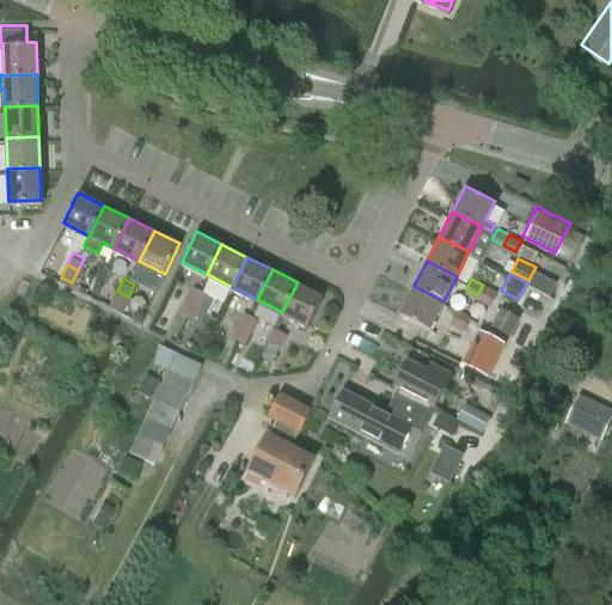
[(298,282),(282,312),(307,325),(323,295),(298,282)]
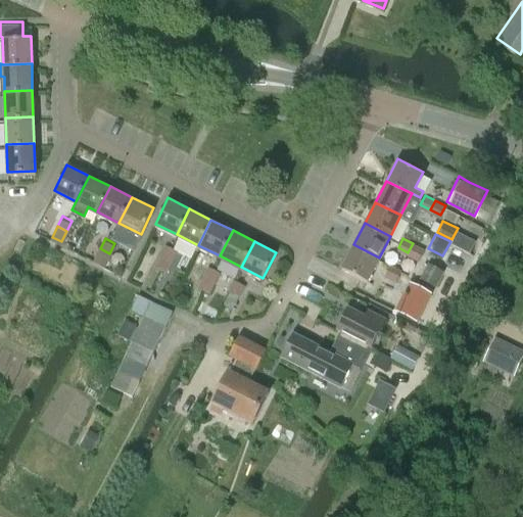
[(167,243),(161,253),(171,257),(176,247),(167,243)]
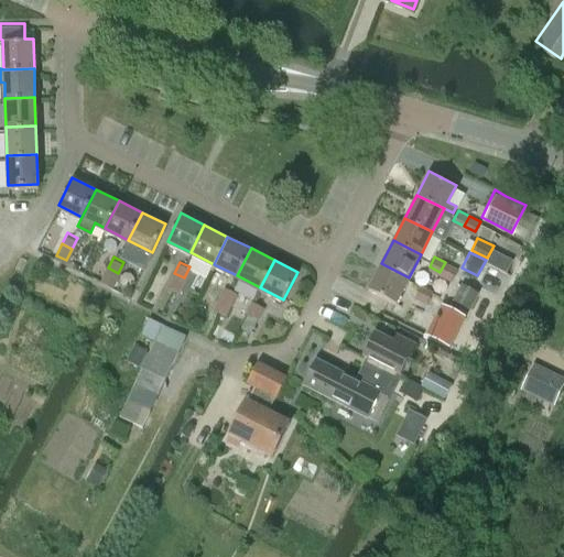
[(456,268),(445,262),(440,272),(452,277),(456,268)]
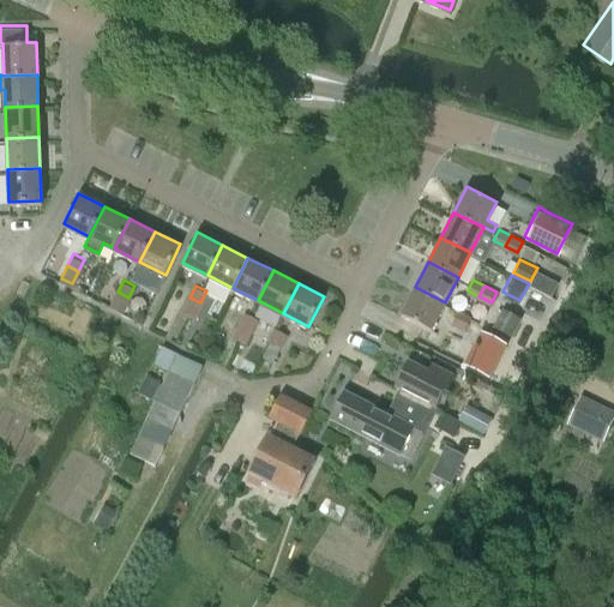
[(432,328),(445,302),(415,287),(402,313),(432,328)]
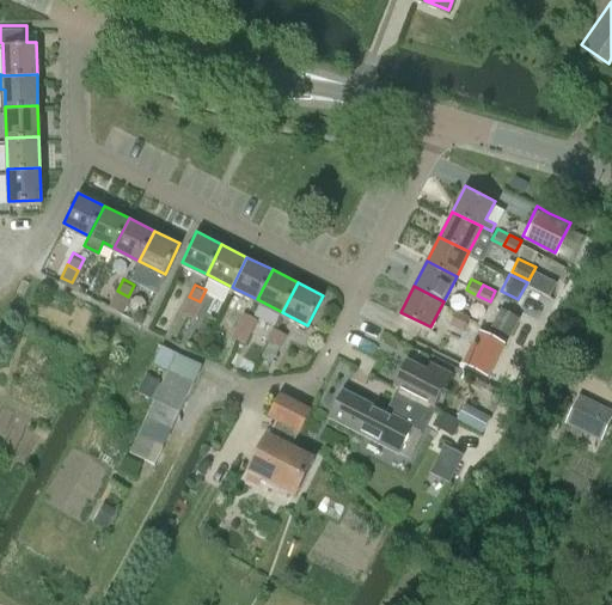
[(122,309),(128,297),(117,291),(111,304),(122,309)]
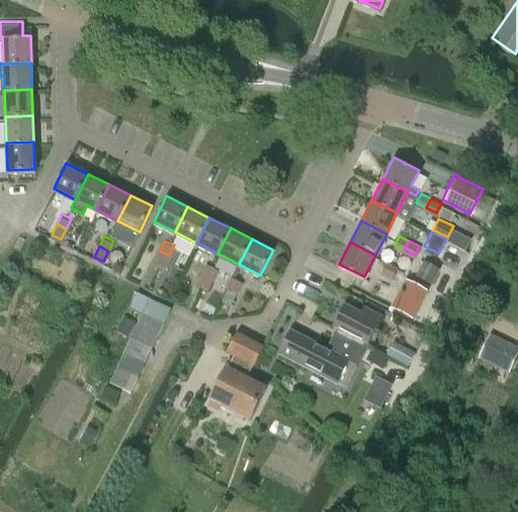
[(164,265),(169,255),(160,251),(155,261),(164,265)]
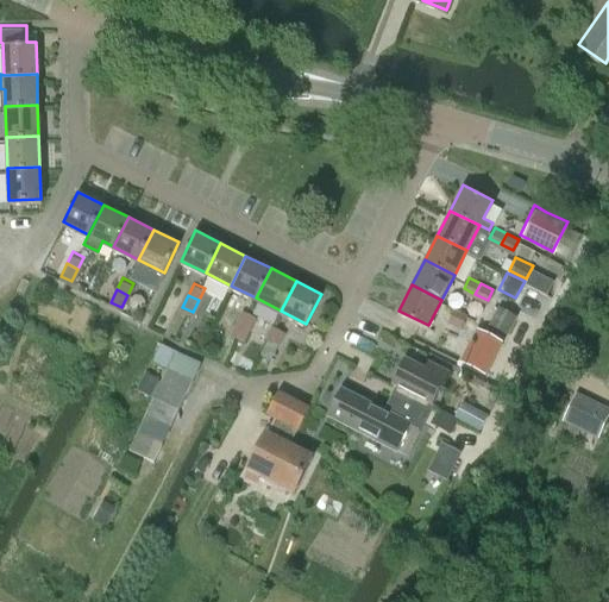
[(506,330),(514,313),(497,305),(489,321),(506,330)]
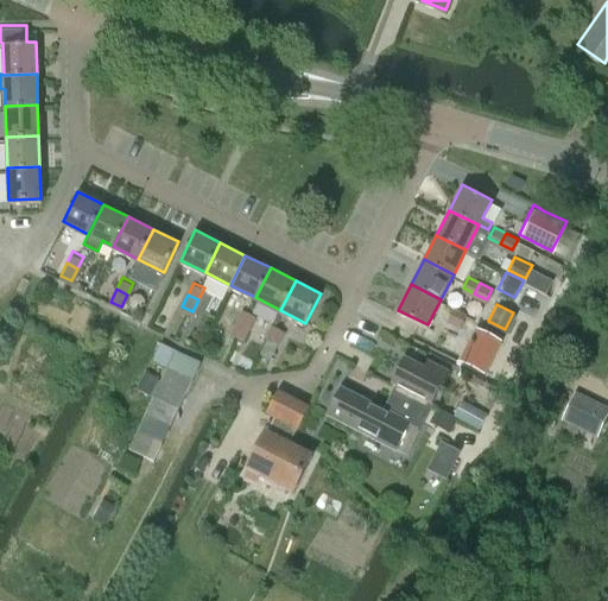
[(453,305),(448,316),(460,323),(466,312),(453,305)]
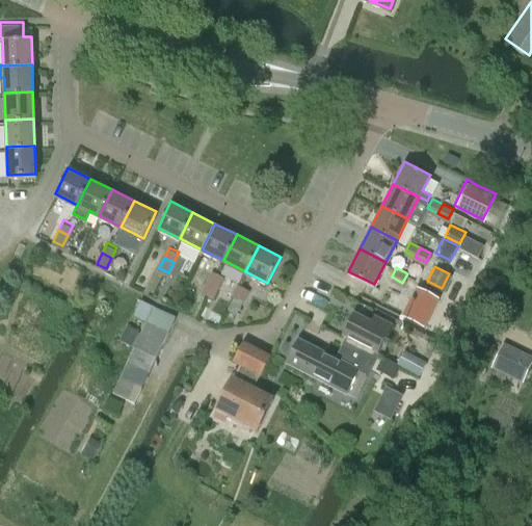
[(216,284),(221,273),(212,268),(207,279),(216,284)]
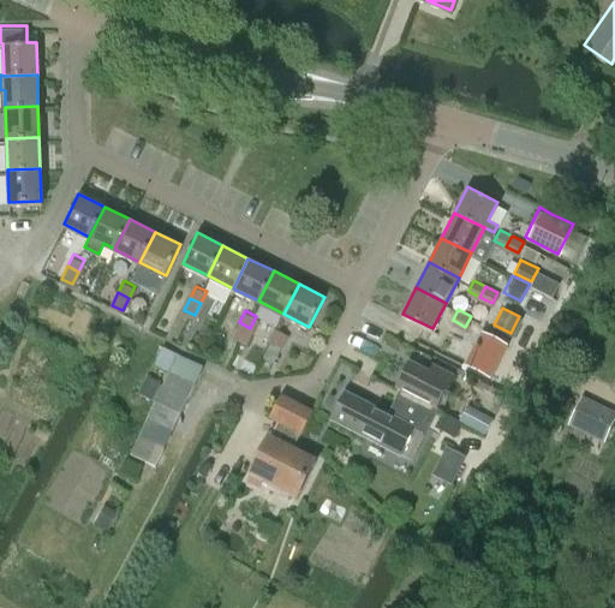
[(244,340),(250,328),(239,322),(233,334),(244,340)]
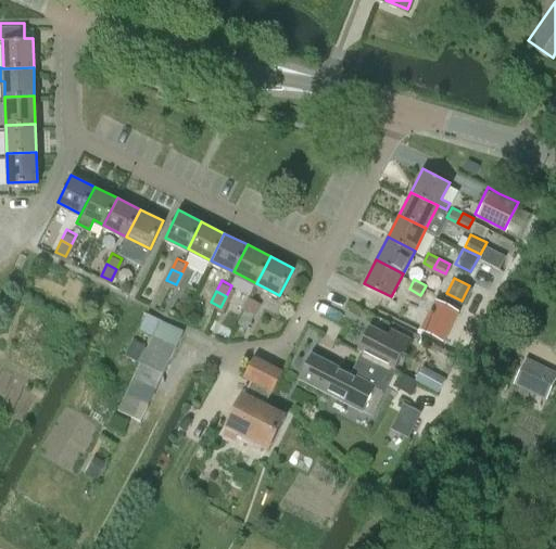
[(253,310),(258,299),(249,294),(243,306),(253,310)]
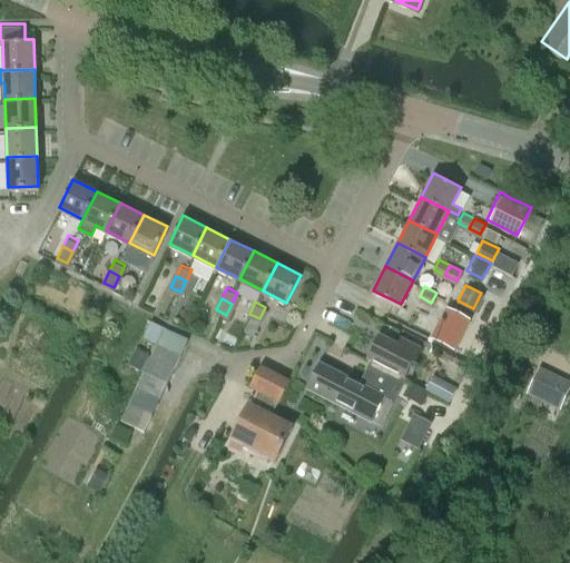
[(150,318),(144,334),(158,341),(180,351),(187,335),(166,325),(150,318)]
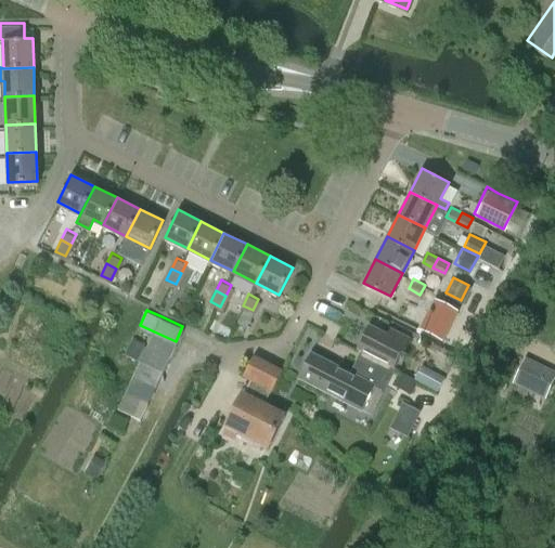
[(358,347),(362,349),(395,365),(410,337),(390,327),(387,334),(370,325),(358,347)]
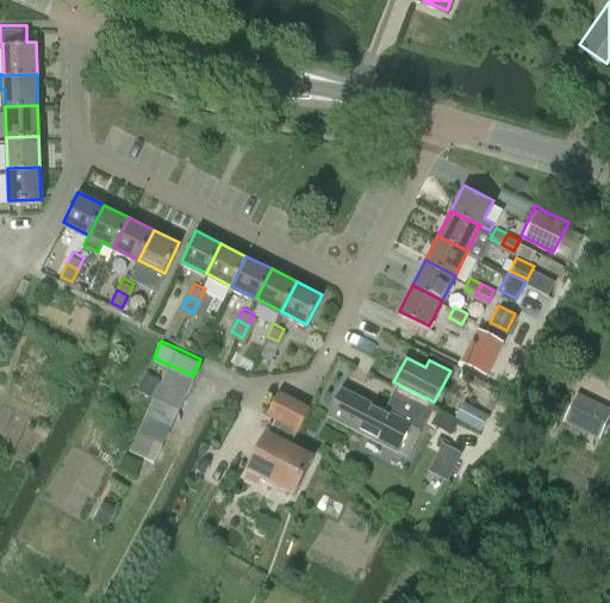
[(193,375),(169,365),(161,381),(185,392),(193,375)]
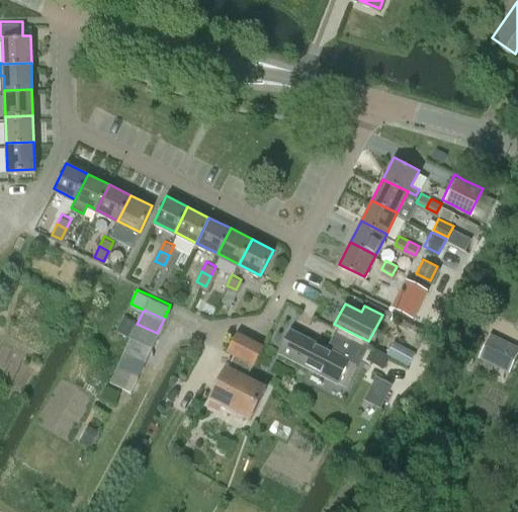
[(124,315),(116,328),(128,334),(136,321),(124,315)]
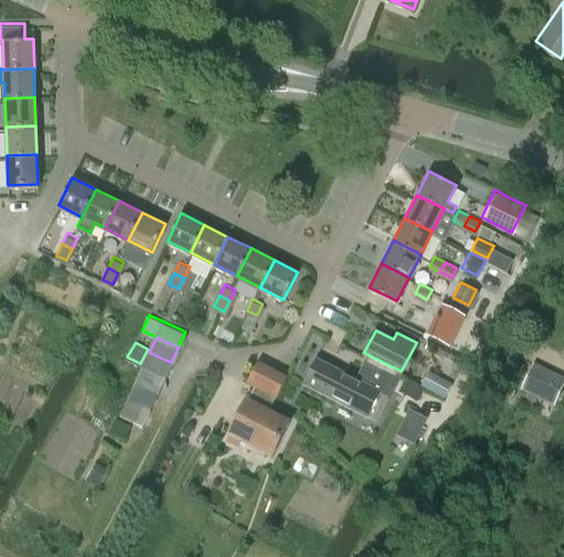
[(149,352),(142,368),(163,378),(171,362),(149,352)]
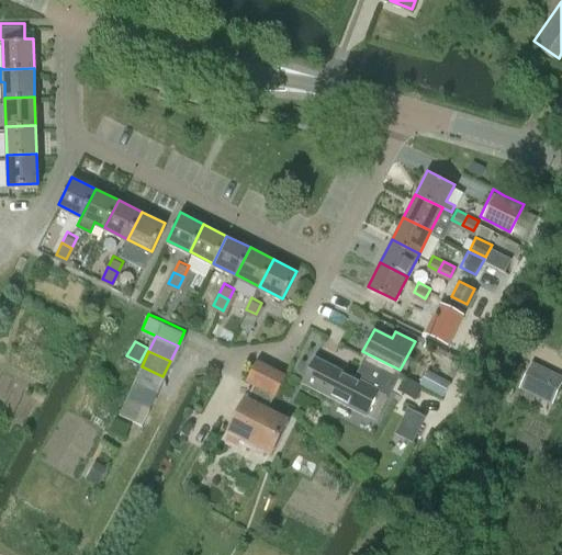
[(377,416),(400,370),(367,353),(355,376),(315,357),(304,378),(377,416)]
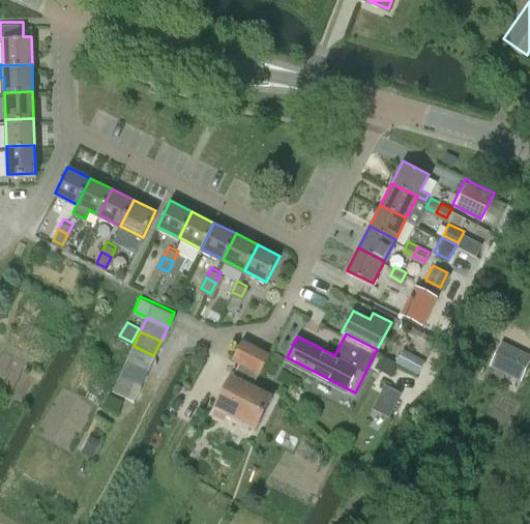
[(259,371),(269,351),(243,339),(234,357),(259,371)]
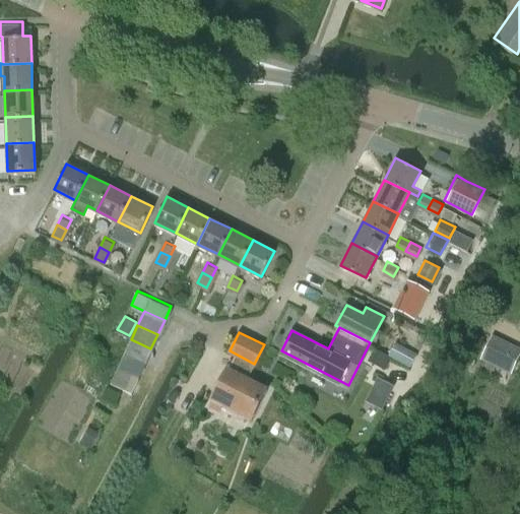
[(512,369),(519,350),(519,345),(493,333),(482,356),(512,369)]
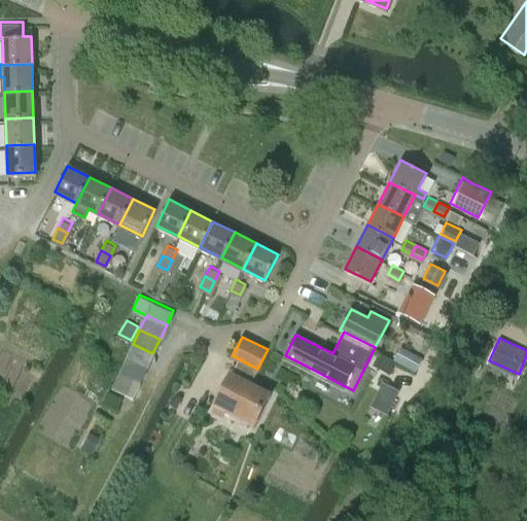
[(126,358),(146,368),(152,353),(133,344),(126,358)]
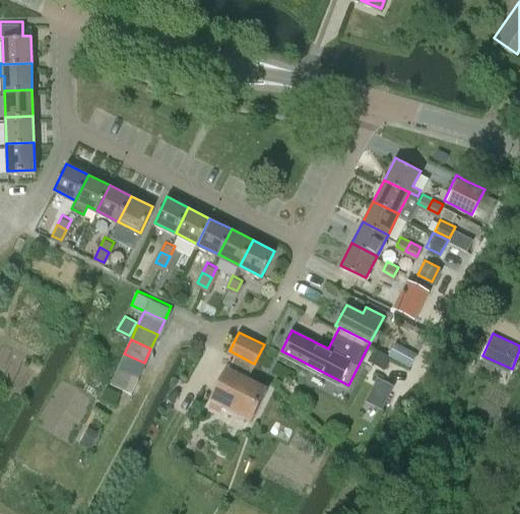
[(389,351),(410,363),(417,350),(395,339),(389,351)]
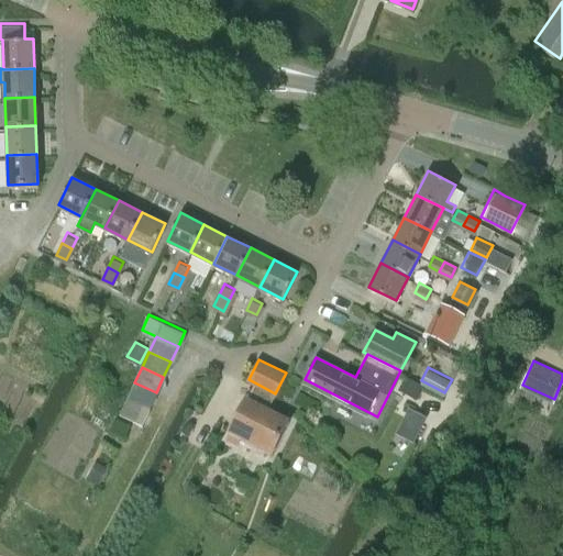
[(424,382),(407,374),(401,387),(418,396),(424,382)]
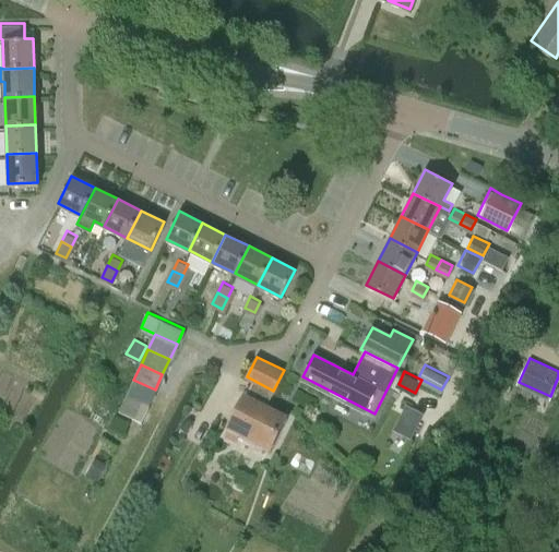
[(151,397),(155,390),(133,380),(126,395),(147,405),(151,397)]
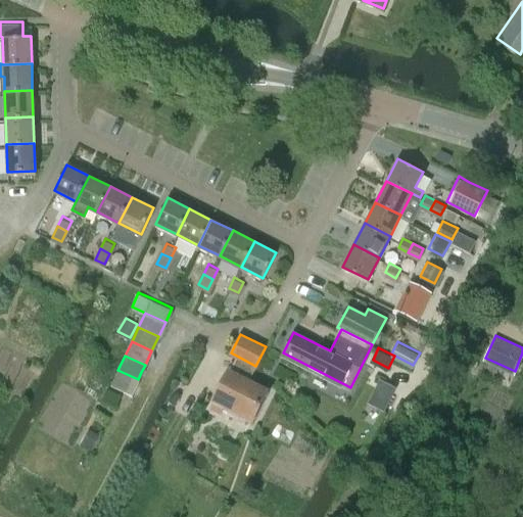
[(252,420),(269,388),(229,369),(212,400),(252,420)]
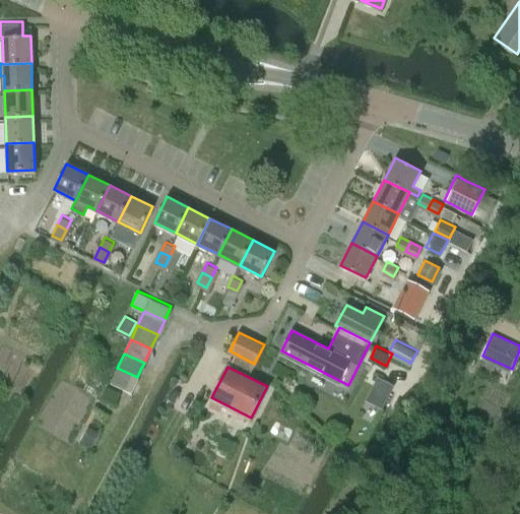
[(131,390),(137,377),(117,368),(111,381),(131,390)]
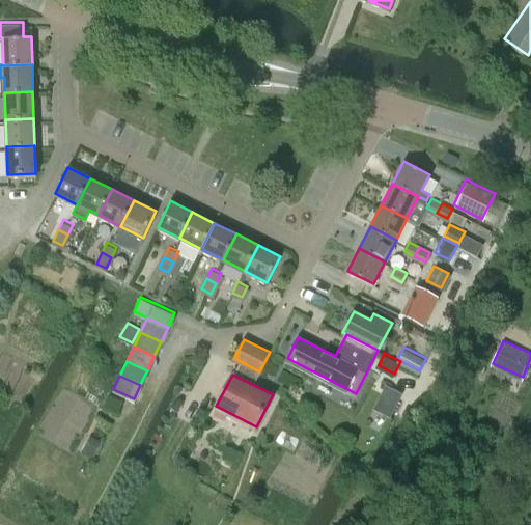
[(397,415),(409,389),(387,380),(374,405),(397,415)]
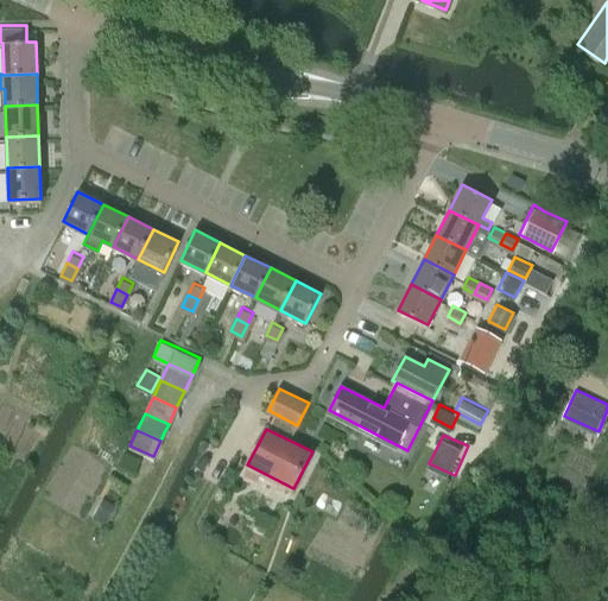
[(189,481),(195,485),(201,474),(195,470),(189,481)]
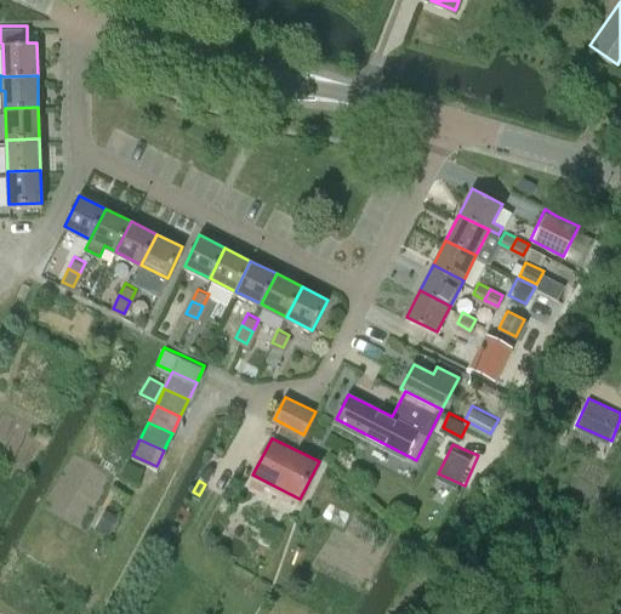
[(120,513),(106,506),(97,522),(110,530),(120,513)]
